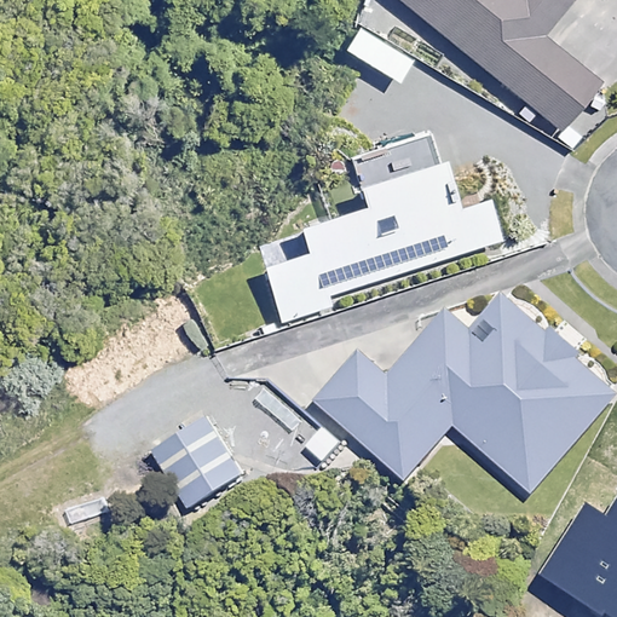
[(401,0),(565,132),(603,85),(545,39),(575,0),(401,0)]
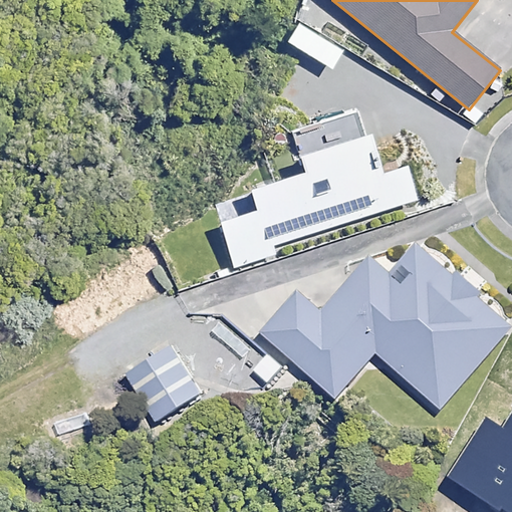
[(295,23),(284,43),(332,70),(344,50),(295,23)]
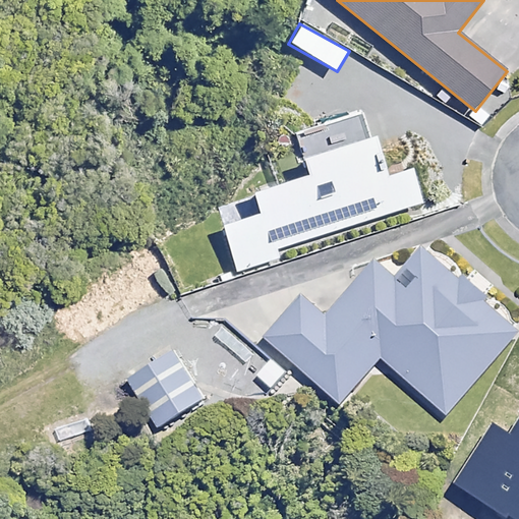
[(384,181),(362,113),(294,134),(308,180),(253,197),(260,218),(223,229),(236,271),(276,258),(273,249),(419,205),(410,173),(384,181)]
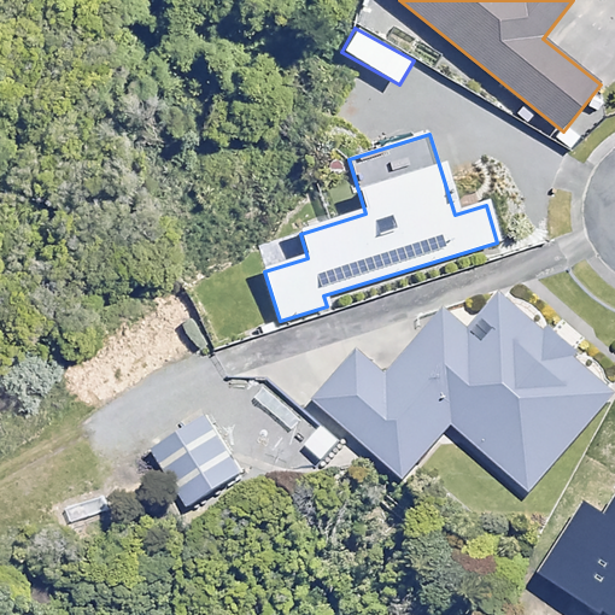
[(614,391),(508,294),(473,332),(449,310),(390,375),(362,351),(318,398),(405,478),(455,423),(532,492),(614,399),(614,391)]
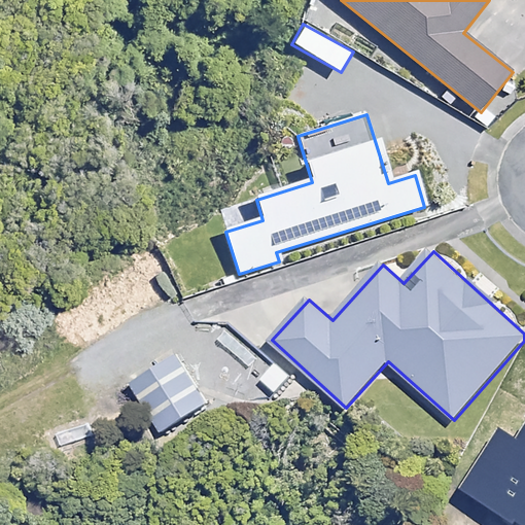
[(208,398),(177,348),(130,376),(160,427),(208,398)]
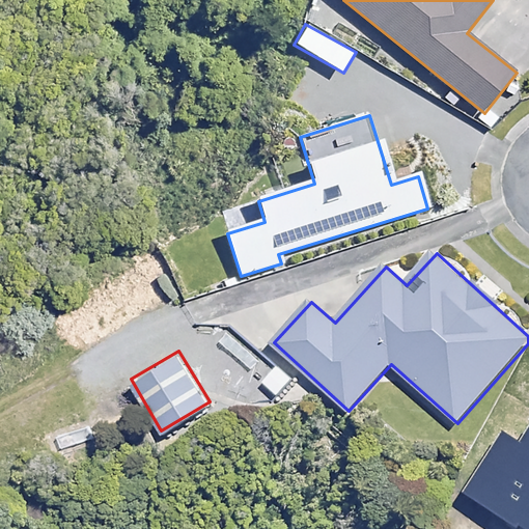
[(294,383),(277,367),(262,383),(279,398),(294,383)]
